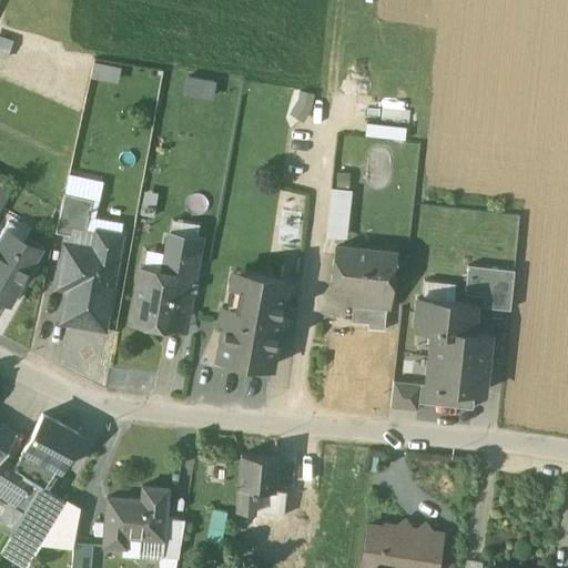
[(9,42),(0,38),(0,57),(3,59),(9,42)]
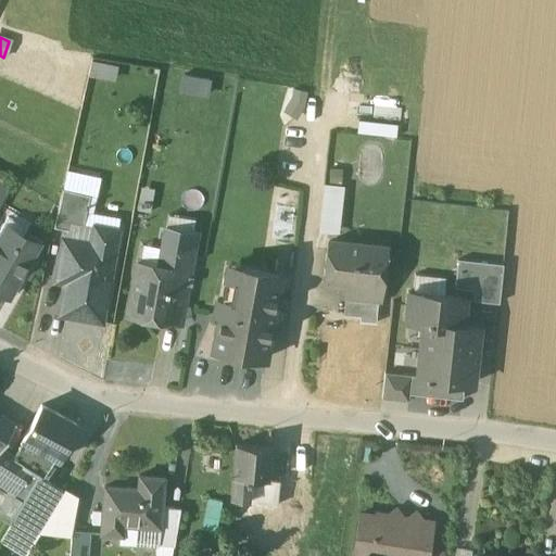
[(182,74),(180,90),(209,93),(210,77),(182,74)]
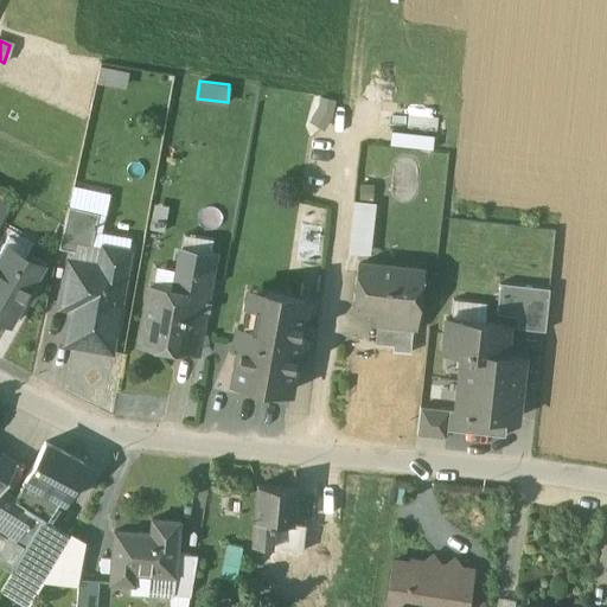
[(346,249),(370,253),(377,200),(355,197),(346,249)]
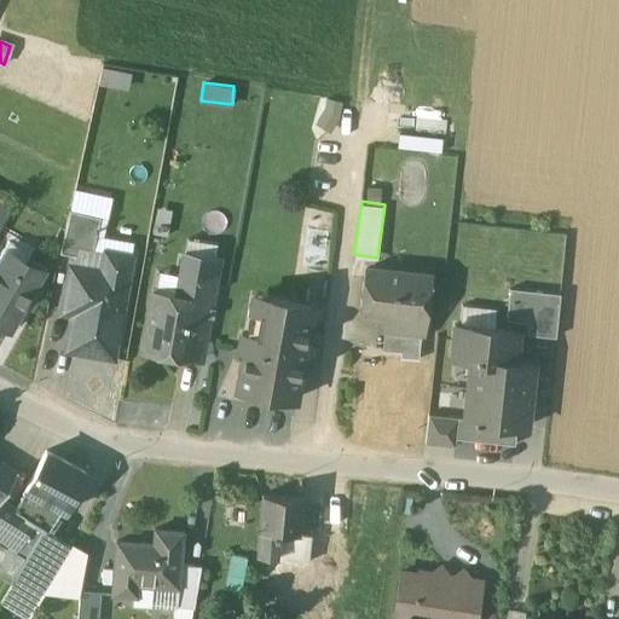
[(69,210),(59,253),(74,256),(76,256),(86,214),(69,210)]
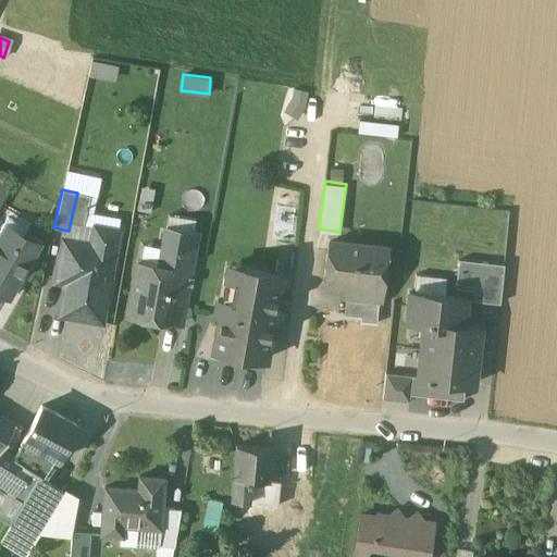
[(90,196),(77,193),(69,231),(66,231),(65,239),(91,244),(95,226),(84,224),(90,196)]
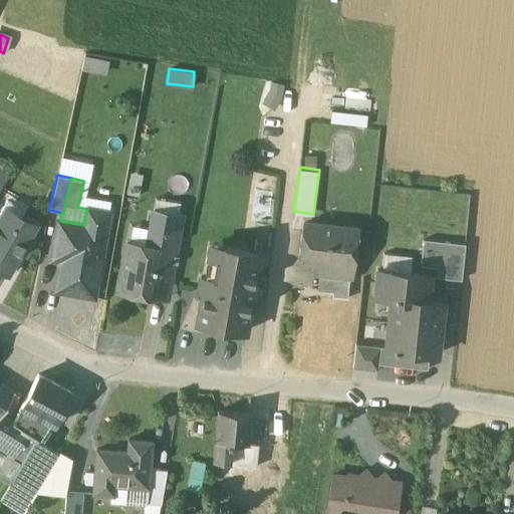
[(253,189),(252,233),(269,233),(270,189),(253,189)]
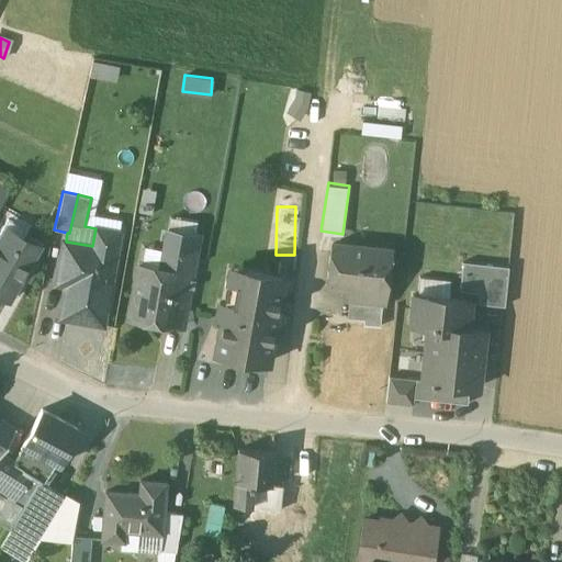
[(119,233),(96,228),(92,246),(66,242),(64,242),(56,283),(68,285),(69,281),(108,288),(109,288),(119,233)]
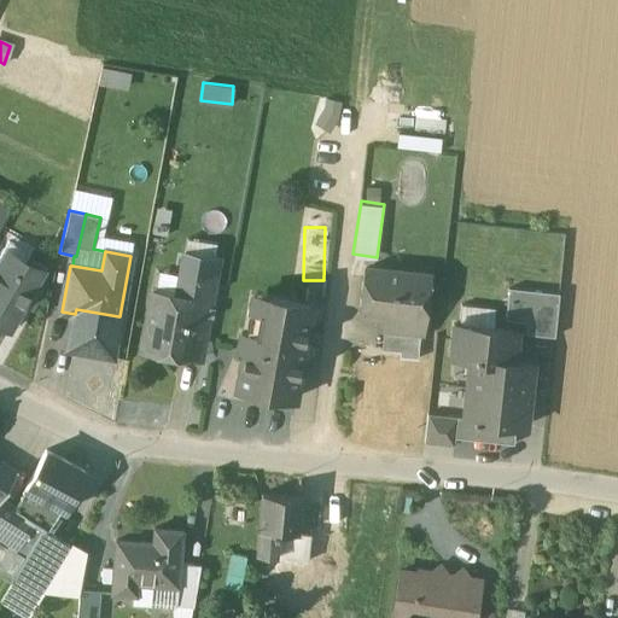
[(217,264),(217,261),(185,255),(180,281),(192,283),(188,298),(155,292),(144,350),(182,356),(185,338),(203,340),(217,264)]
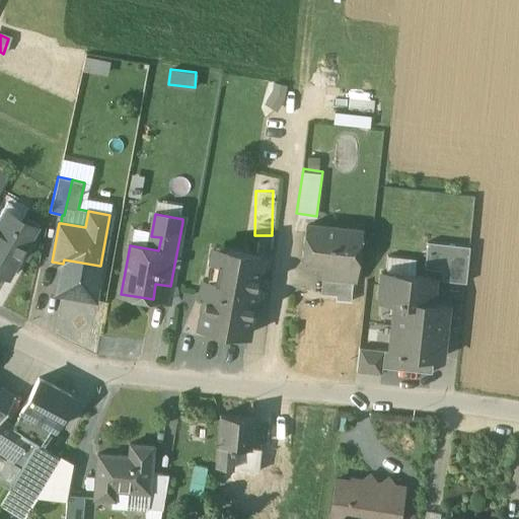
[(11,226),(0,219),(0,273),(6,277),(33,230),(14,220),(11,226)]
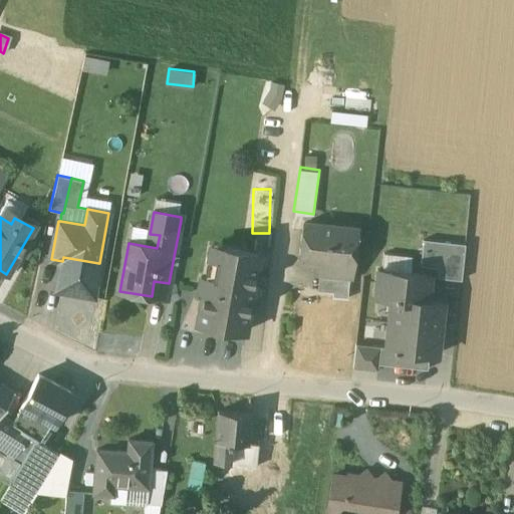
[(355,228),(305,223),(301,262),(311,263),(311,260),(320,261),(351,265),(352,262),(346,262),(350,230),(355,231),(355,228)]
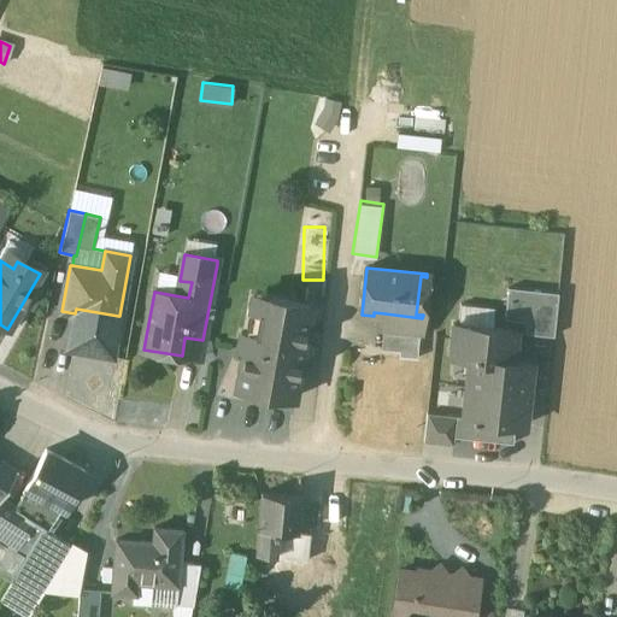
[(558,293),(506,288),(503,317),(526,319),(524,333),(554,336),(558,293)]
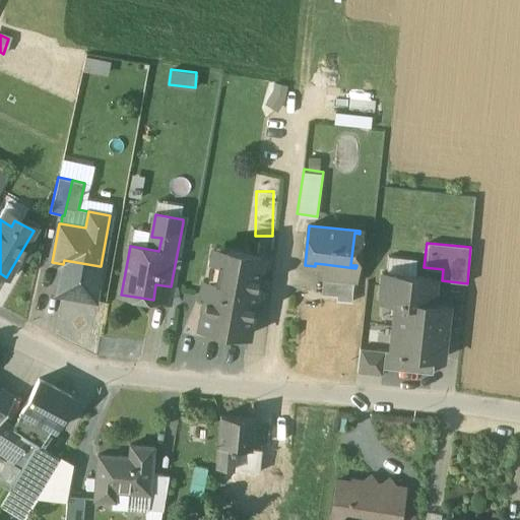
[(261,256),(212,247),(206,280),(202,279),(199,293),(203,294),(198,326),(246,335),(252,303),(256,304),(259,290),(255,289),(261,256)]
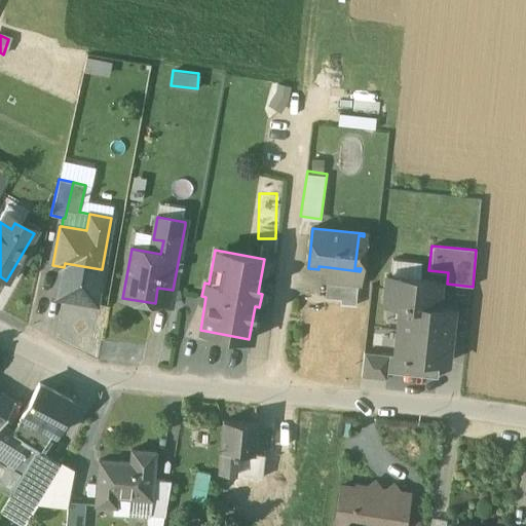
[(101,269),(65,263),(64,267),(68,267),(62,298),(95,304),(101,269)]
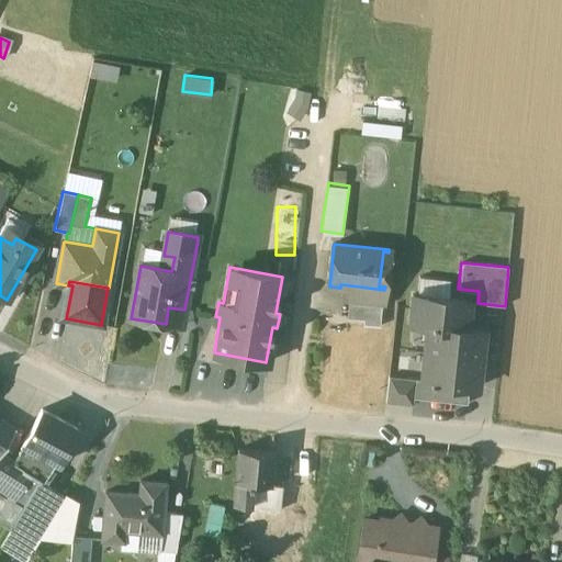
[(384,290),(350,285),(348,303),(380,306),(383,306),(384,290)]
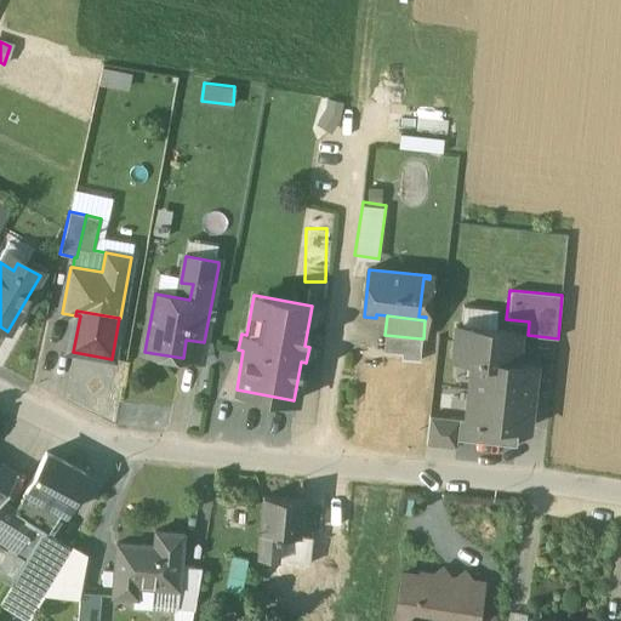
[(518,331),(455,325),(451,359),(472,360),(472,358),(514,363),(518,331)]
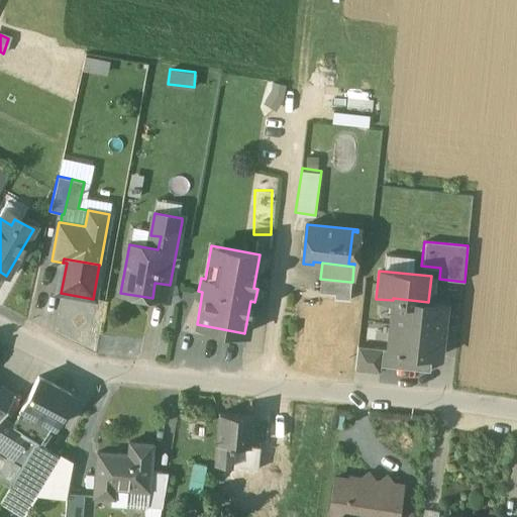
[(347,299),(349,282),(320,279),(318,297),(347,299)]
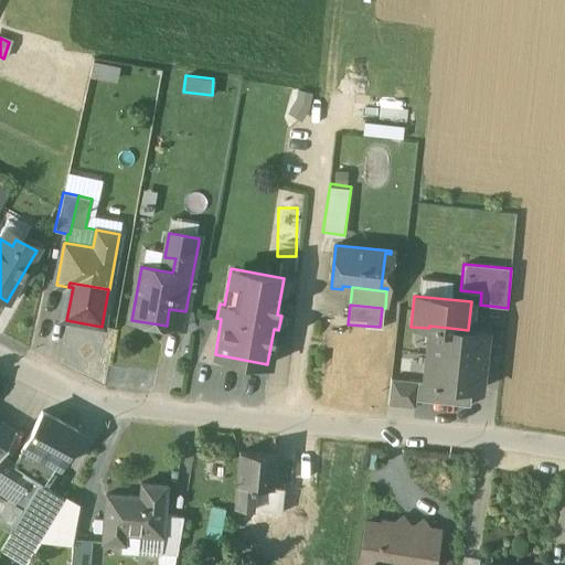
[(343,343),(344,324),(330,322),(329,342),(343,343)]
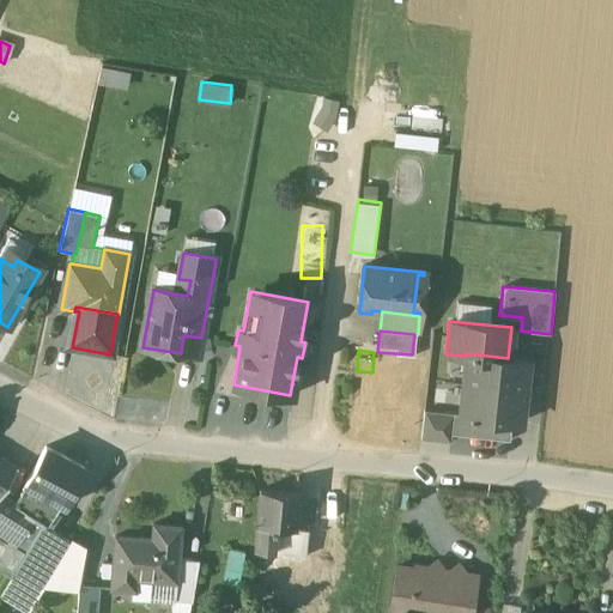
[(377,352),(374,352),(372,372),(371,382),(410,386),(412,354),(377,352)]
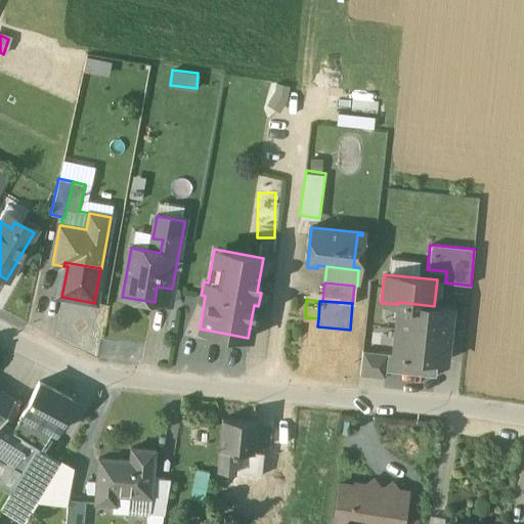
[(434,306),(398,302),(398,304),(396,328),(448,334),(451,308),(434,306)]
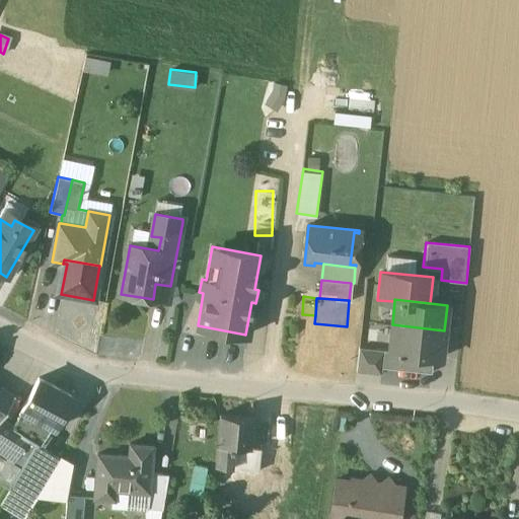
[(347,326),(314,323),(313,330),(307,329),(307,336),(313,337),(311,356),(344,359),(347,326)]
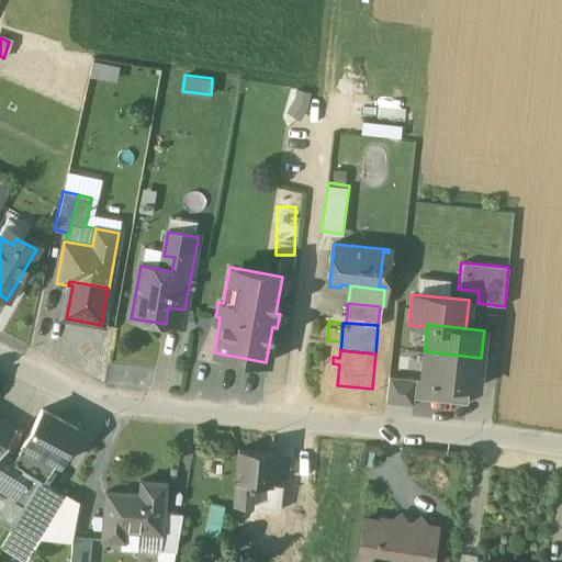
[(481,358),(425,351),(422,379),(422,380),(468,385),(478,386),(481,358)]
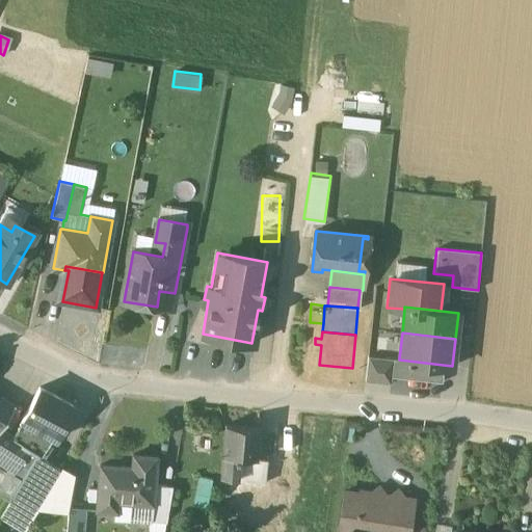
[(391,357),(368,355),(366,379),(390,381),(391,375),(389,375),(391,357)]
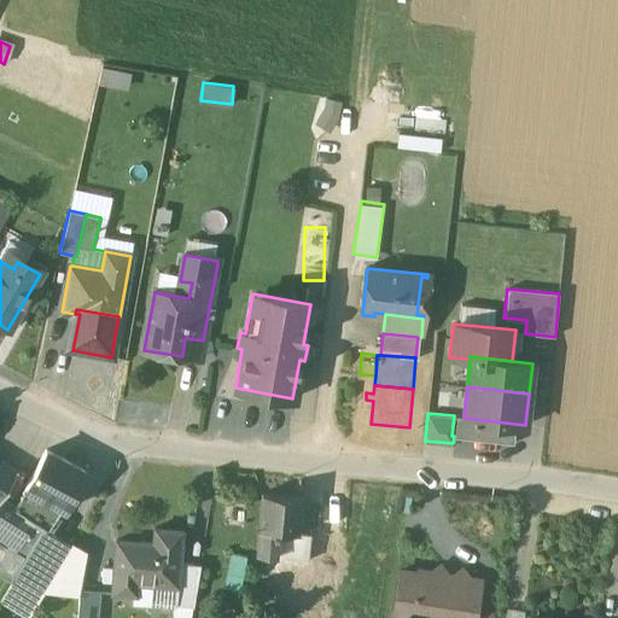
[(514,424),(464,418),(464,417),(454,415),(452,436),(454,436),(512,443),(514,424)]
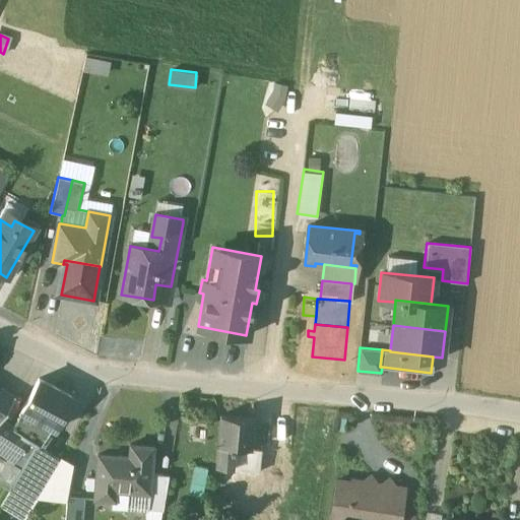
[(383,383),(424,388),(426,374),(385,368),(383,383)]
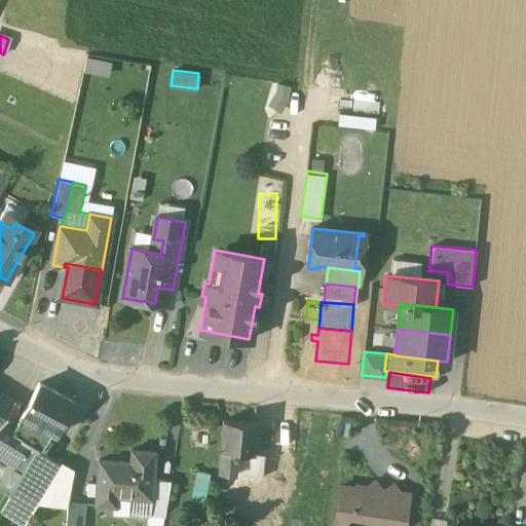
[(39,382),(21,414),(31,420),(28,426),(45,437),(48,429),(54,433),(73,401),(39,382)]
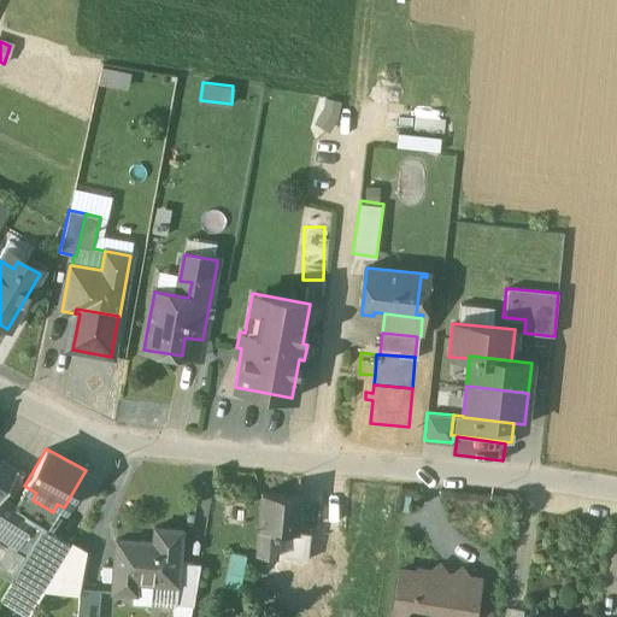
[(0,494),(16,469),(0,459),(0,494)]
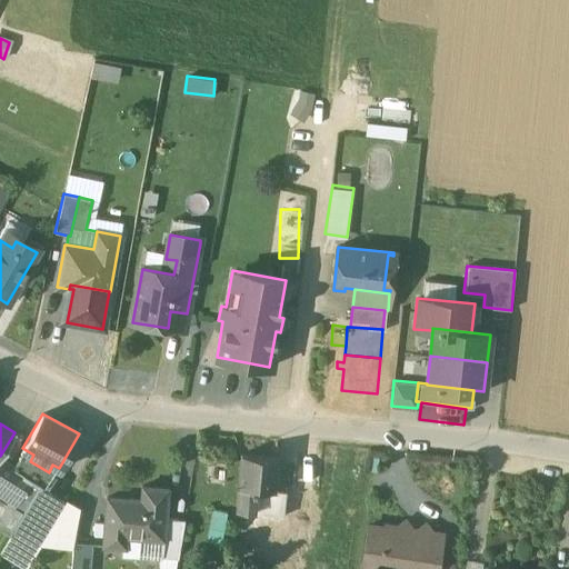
[(276,459),(240,455),(238,488),(252,490),(272,492),(276,459)]
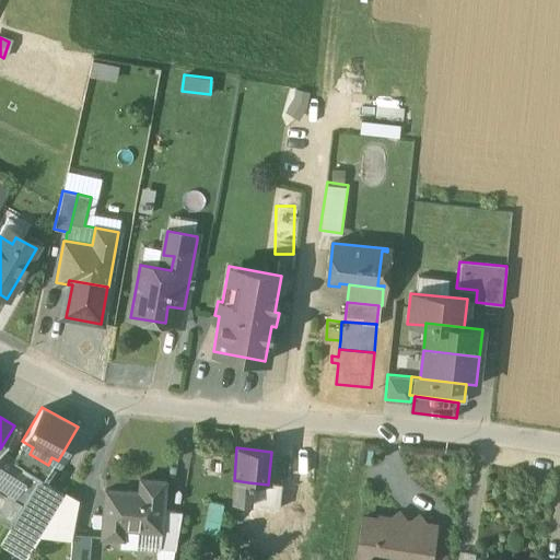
[(24,465),(0,451),(0,501),(3,494),(12,500),(28,473),(21,469),(24,465)]
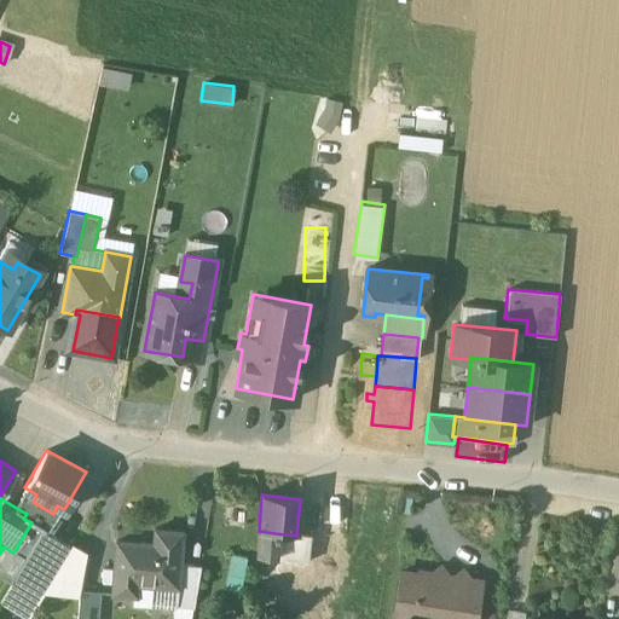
[(27,514),(23,519),(32,522),(44,530),(53,514),(33,502),(27,514)]
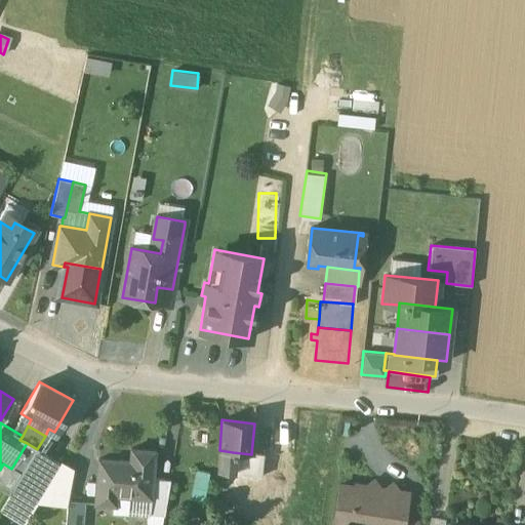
[(37,449),(27,443),(11,469),(19,473),(7,493),(0,506),(0,510),(25,524),(39,500),(61,461),(37,449)]
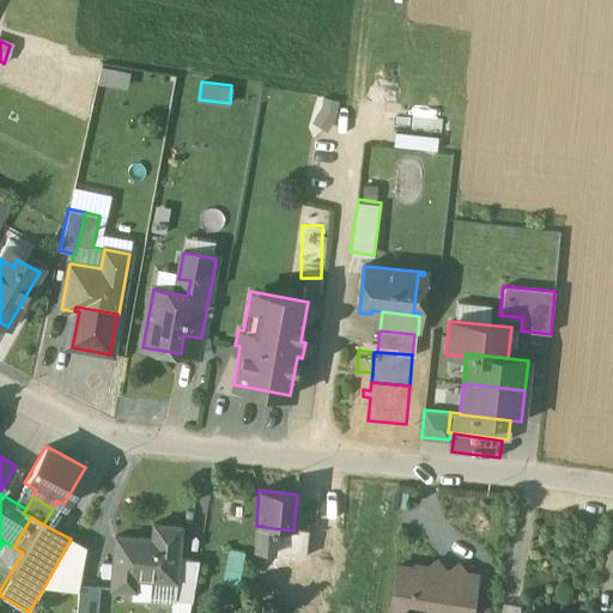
[(152,538),(115,535),(110,588),(133,589),(134,576),(150,578),(151,570),(177,572),(178,558),(181,526),(153,523),(152,538)]
